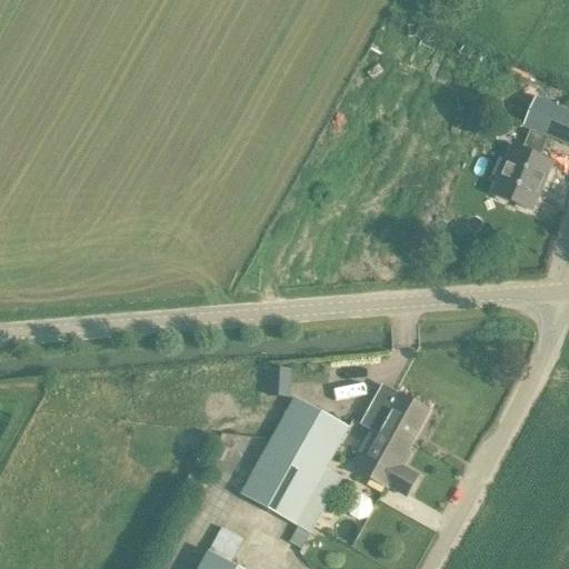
[(568,112),(537,99),(525,128),(531,130),(549,138),(568,147),(568,112)]
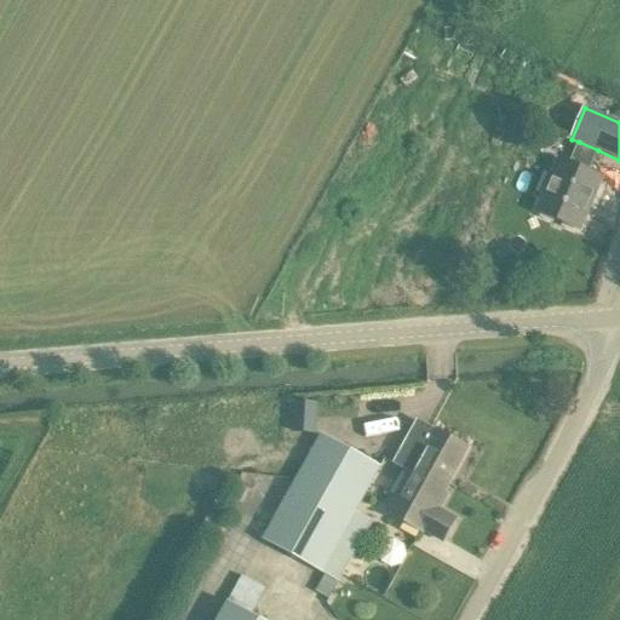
[(598,150),(579,142),(569,162),(558,158),(551,176),(547,174),(539,194),(543,196),(537,212),(579,230),(603,177),(590,171),(598,150)]
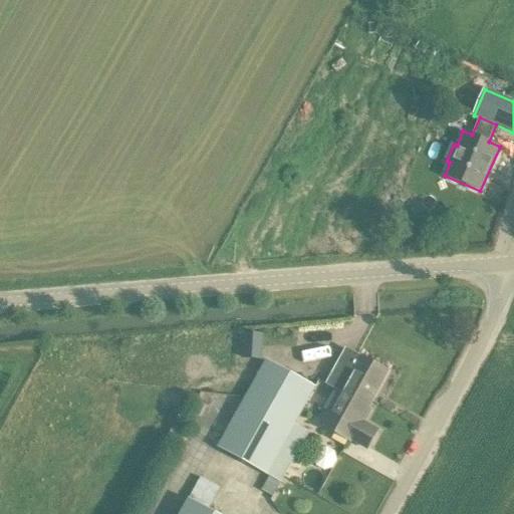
[(309,330),(286,331),(287,356),(310,355),(309,330)]
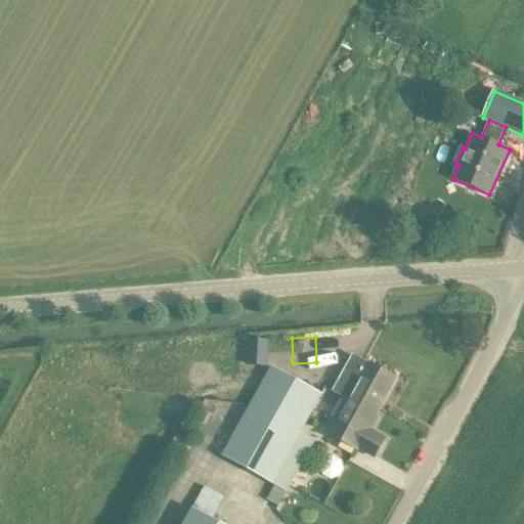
[(251,341),(249,365),(267,366),(268,342),(251,341)]
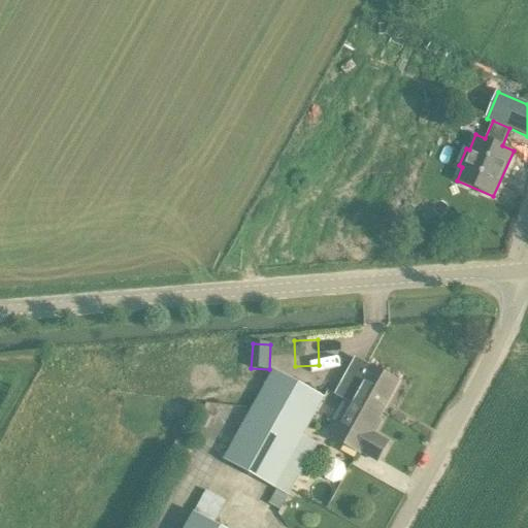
[(356,394),(350,404),(366,413),(369,406),(382,413),(398,382),(370,367),(363,380),(349,371),(341,385),(356,394)]
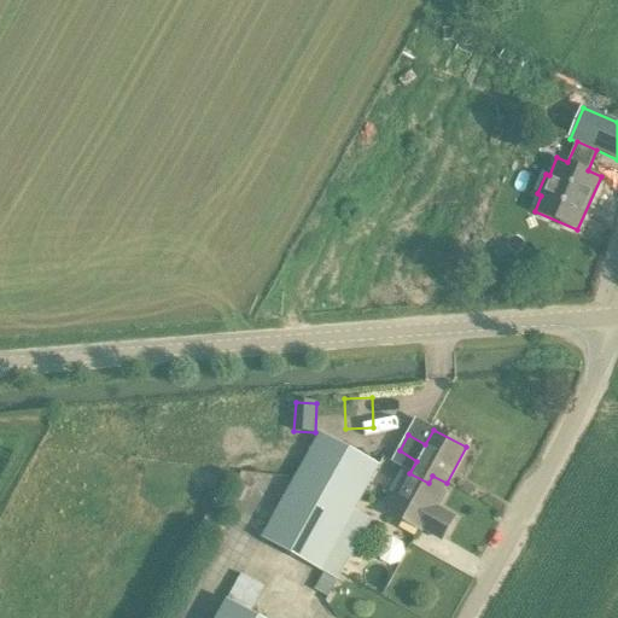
[(355,511),(363,495),(367,497),(372,496),(382,478),(380,474),(377,472),(379,468),(388,473),(392,464),(383,459),(379,466),(320,433),(262,537),(338,579),(371,520),(355,511)]
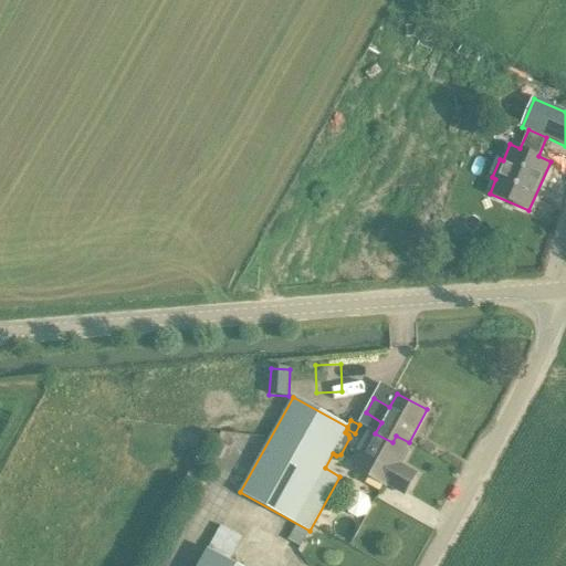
[(367,440),(353,468),(386,485),(387,483),(405,493),(415,475),(398,465),(406,451),(405,451),(409,442),(396,436),(392,442),(375,433),(370,442),(367,440)]
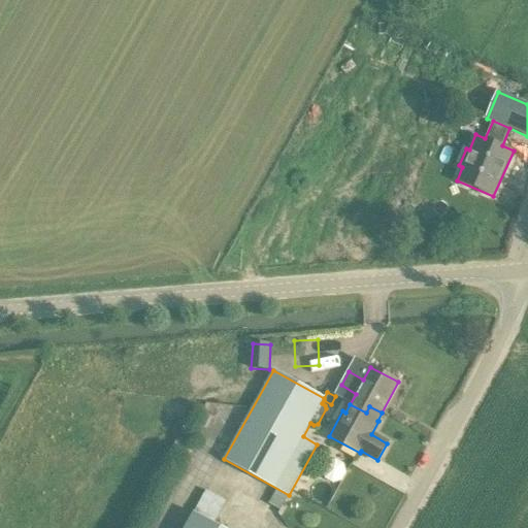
[(206,493),(197,512),(195,514),(194,514),(186,527),(221,527),(213,524),(225,502),(219,499),(206,493)]
